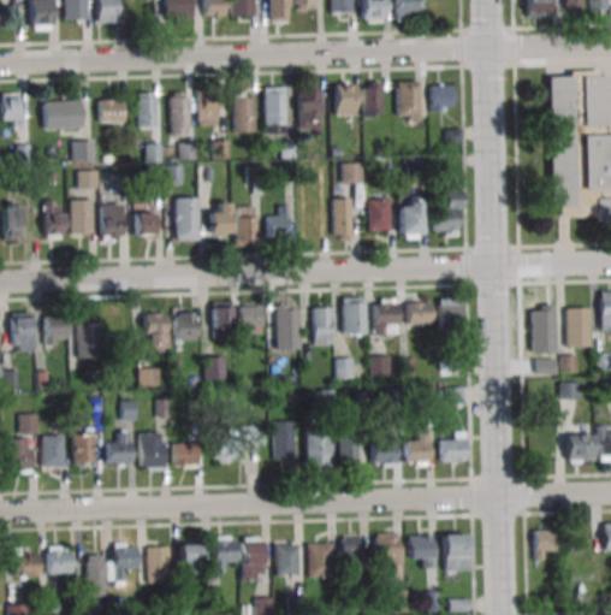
[(33,0),(33,30),(54,30),(53,0),(33,0)]
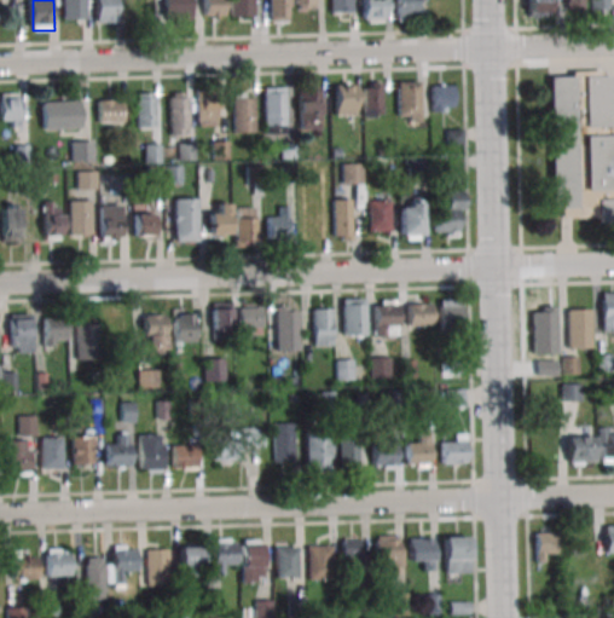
[(65,0),(65,22),(92,22),(91,0),(65,0)]
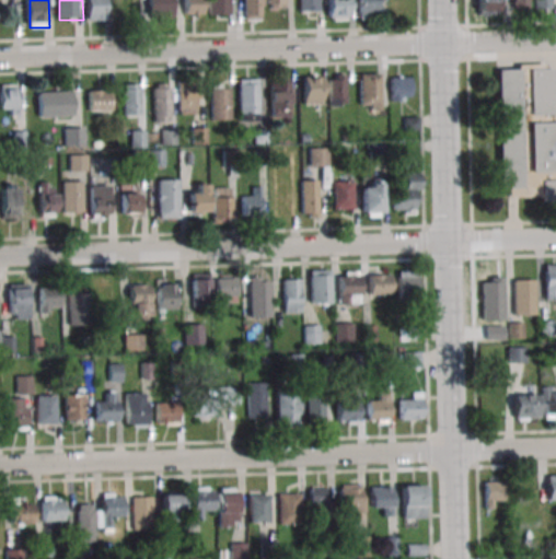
[(90,0),(91,21),(109,21),(108,0),(90,0)]
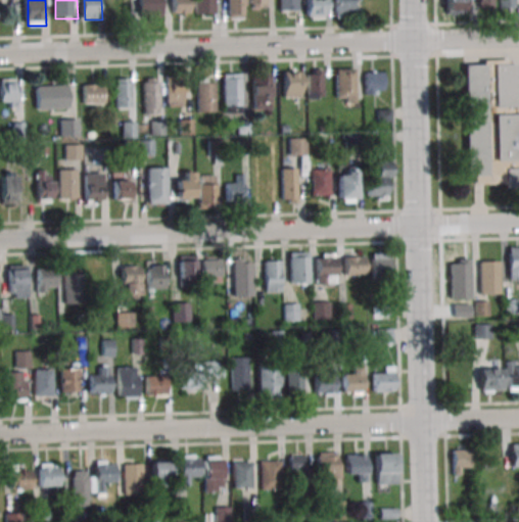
[(140,0),(141,17),(164,17),(164,0),(140,0)]
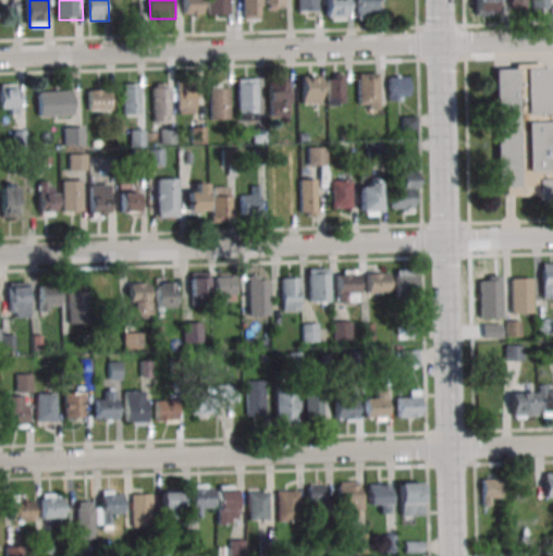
[(186,0),(186,16),(206,16),(205,0),(186,0)]
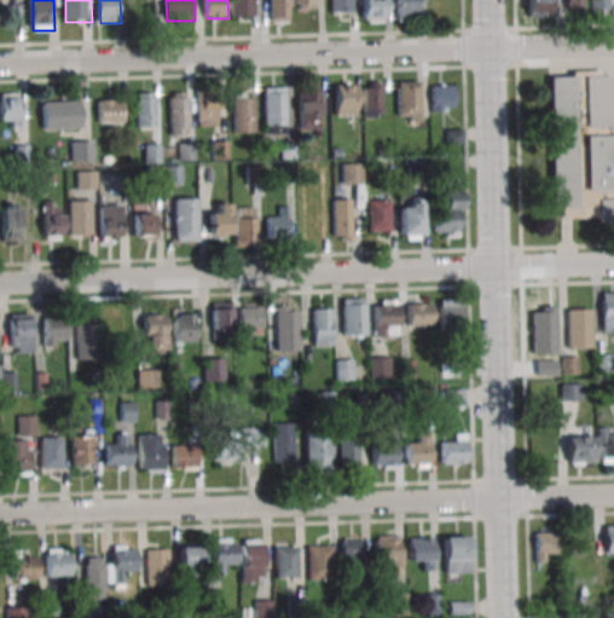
[(232,0),(233,18),(258,18),(258,0),(232,0)]
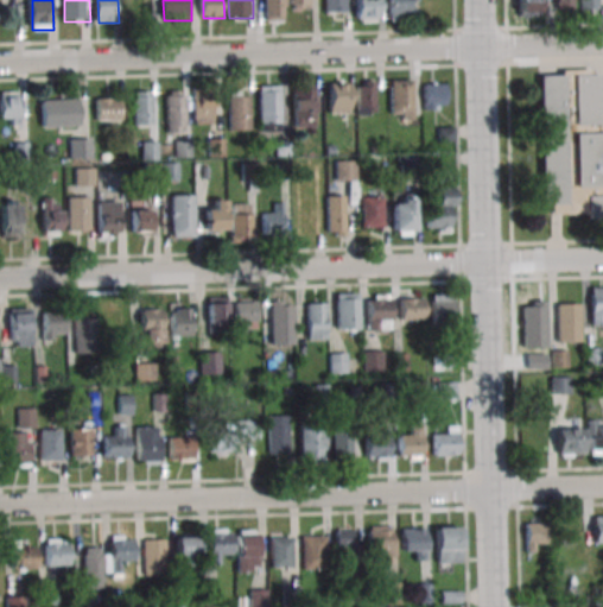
[(267,0),(268,23),(289,23),(289,0),(267,0)]
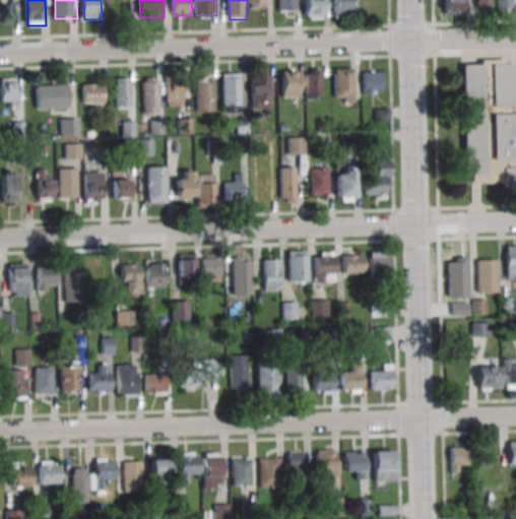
[(268,9),(267,0),(251,0),(252,9),(268,9)]
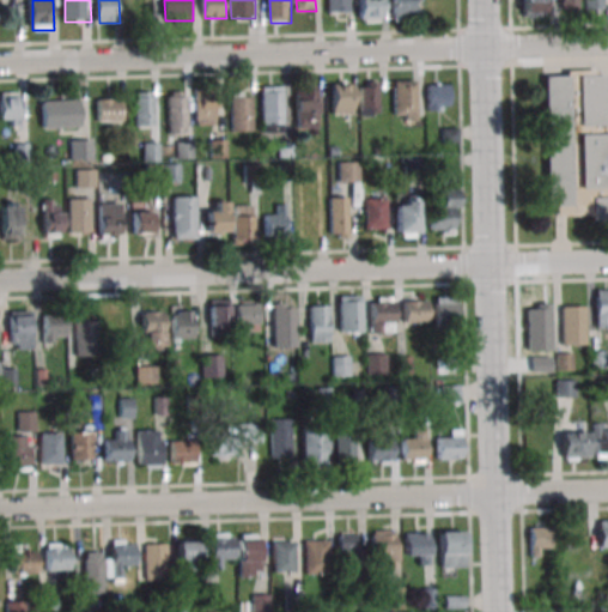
[(330,0),(330,14),(353,14),(353,0),(330,0)]
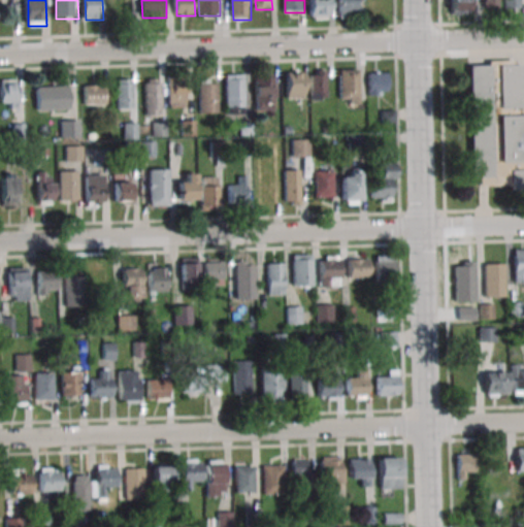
[(312,0),(313,20),(333,20),(332,0),(312,0)]
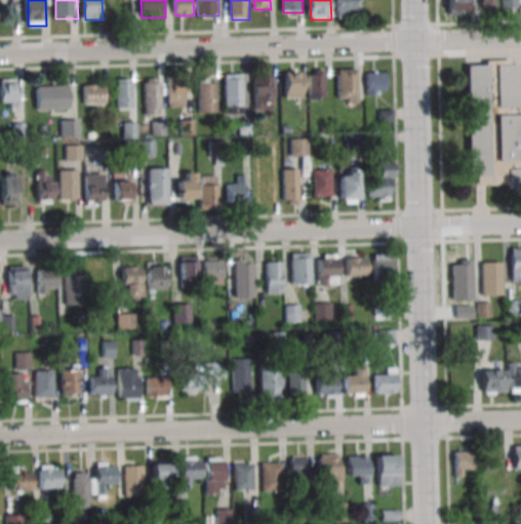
[(356,0),(338,0),(339,17),(357,17),(356,0)]
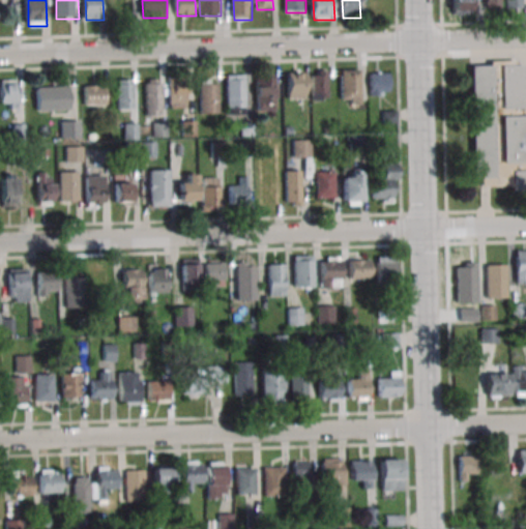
[(455,0),(455,15),(474,15),(474,0),(455,0)]
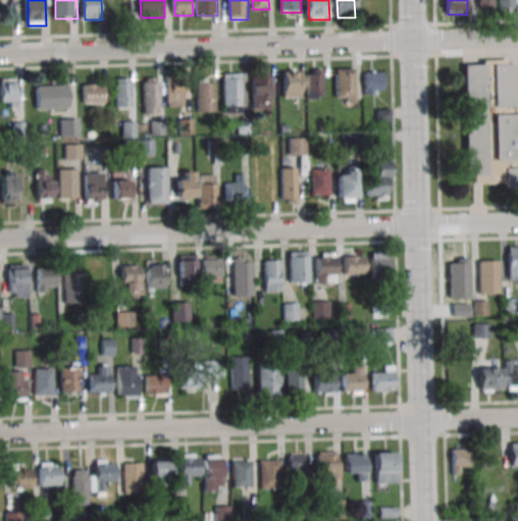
[(481,0),(482,9),(497,9),(496,0),(481,0)]
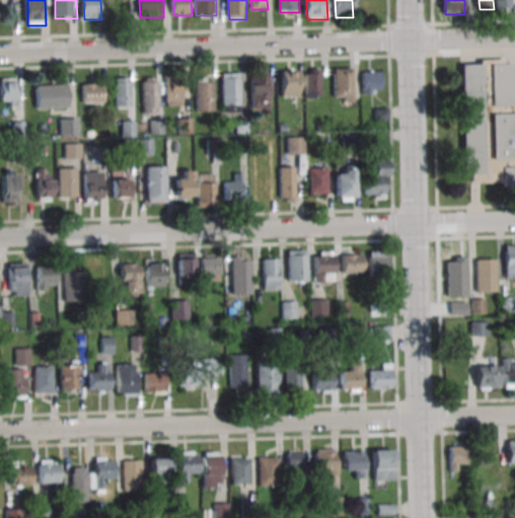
[(514,0),(497,0),(497,9),(514,9),(514,0)]
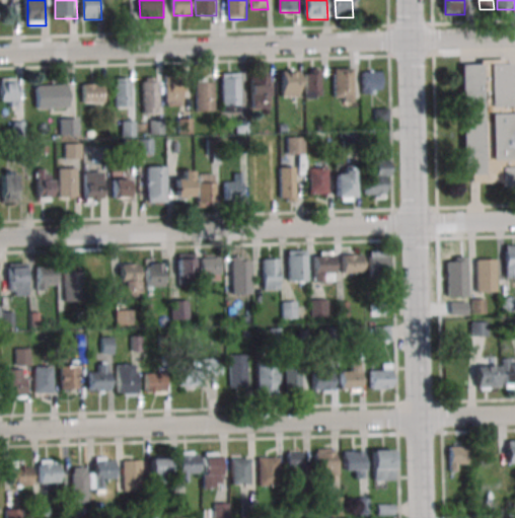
[(464,65),(466,174),(473,174),(474,182),(484,182),(503,181),(504,188),(514,187),(514,64),(508,64),(508,60),(482,61),(482,65),(464,65)]
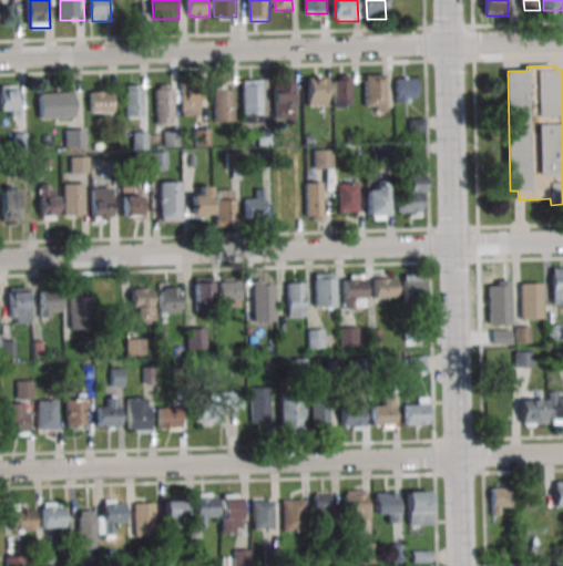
[(355,75),(337,75),(337,107),(355,107),(355,75)]
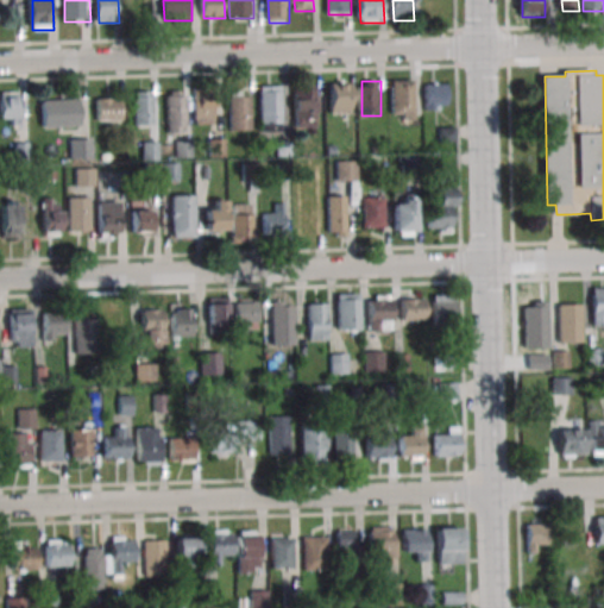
[(417,81),(395,81),(395,120),(417,120),(417,81)]
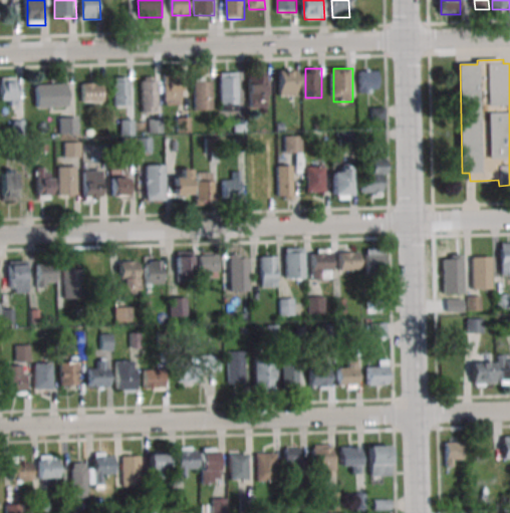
[(299,96),(299,71),(281,71),(281,96),(299,96)]
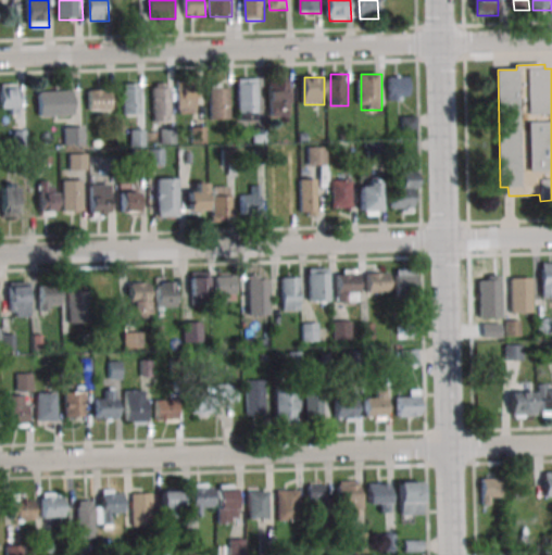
[(391,77),(391,101),(413,101),(413,77),(391,77)]
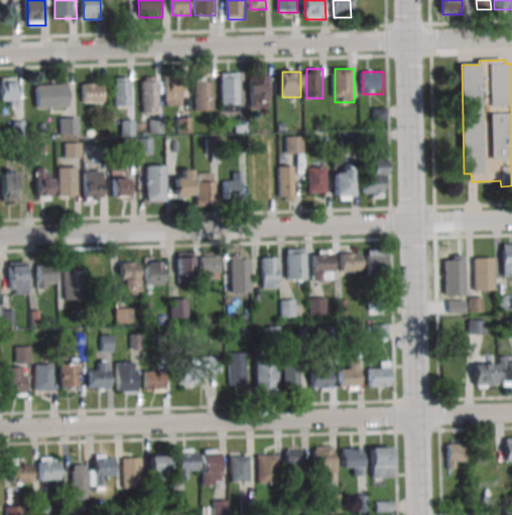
[(241,112),(241,74),(223,74),(223,112),(241,112)]
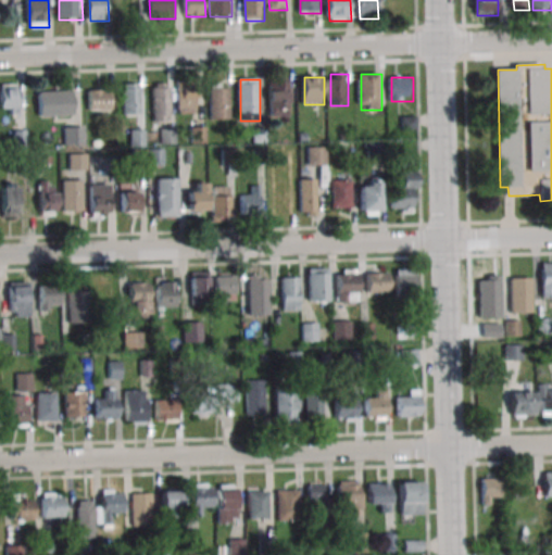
[(272,79),(272,116),(291,116),(291,79),(272,79)]
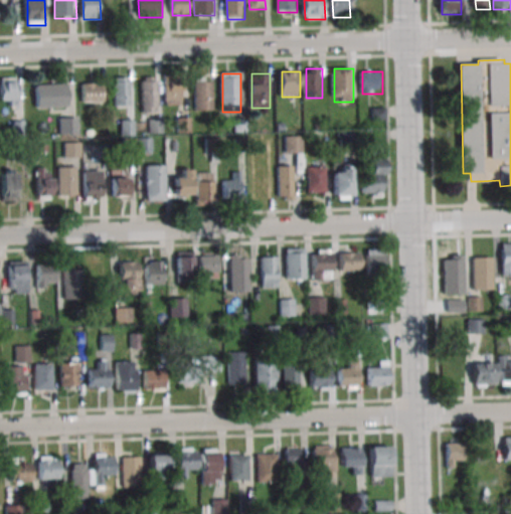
[(159,77),(144,77),(144,113),(159,113),(159,77)]
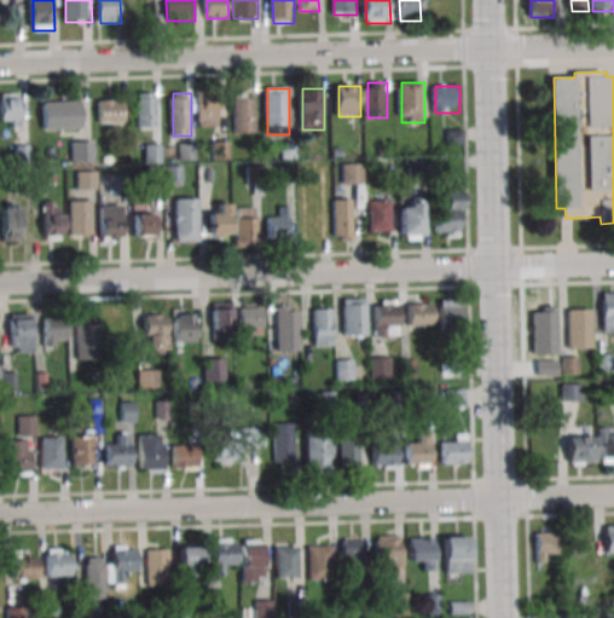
[(139,130),(158,130),(158,94),(139,94),(139,130)]
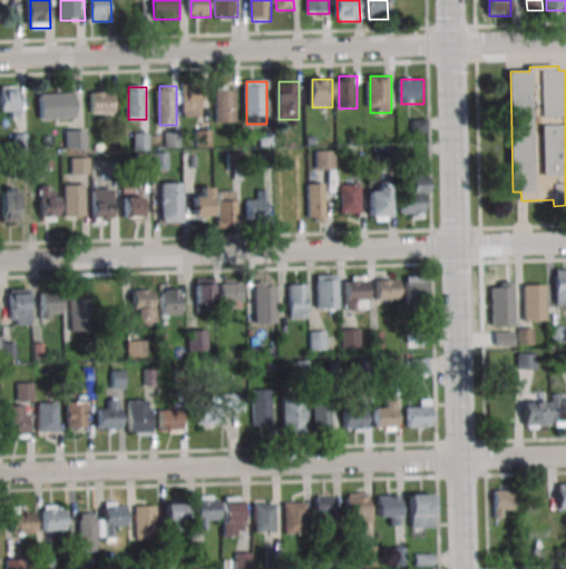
[(23,88),(3,88),(3,117),(23,117),(23,88)]
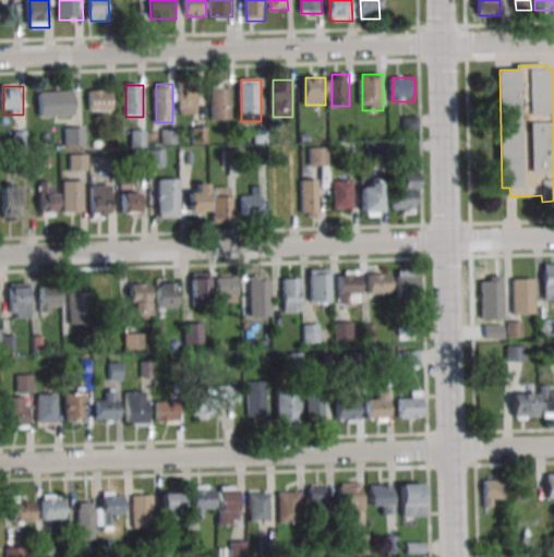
[(233,120),(233,87),(214,87),(214,120),(233,120)]
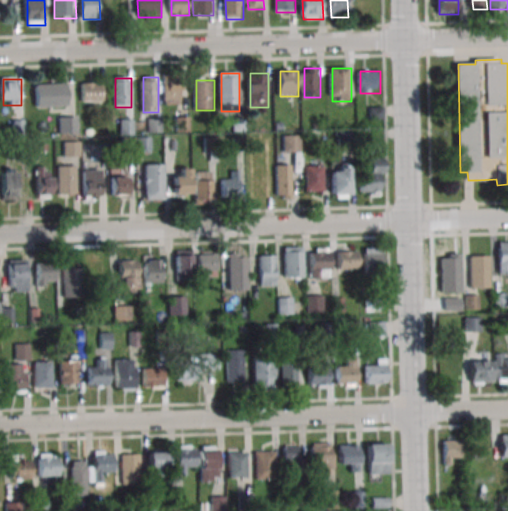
[(183,105),(183,81),(166,81),(166,105),(183,105)]
